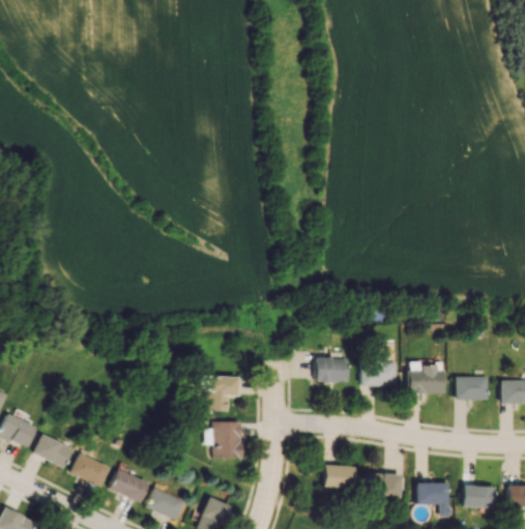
[(316,381),(349,382),(349,358),(317,358),(316,381)]
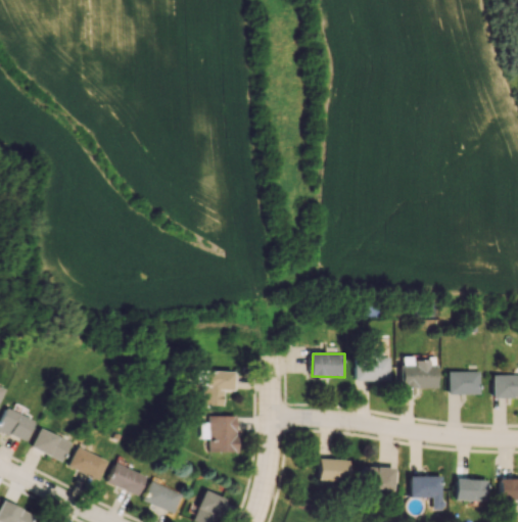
[(392,358),(385,358),(385,354),(357,353),(357,381),(392,382),(392,358)]
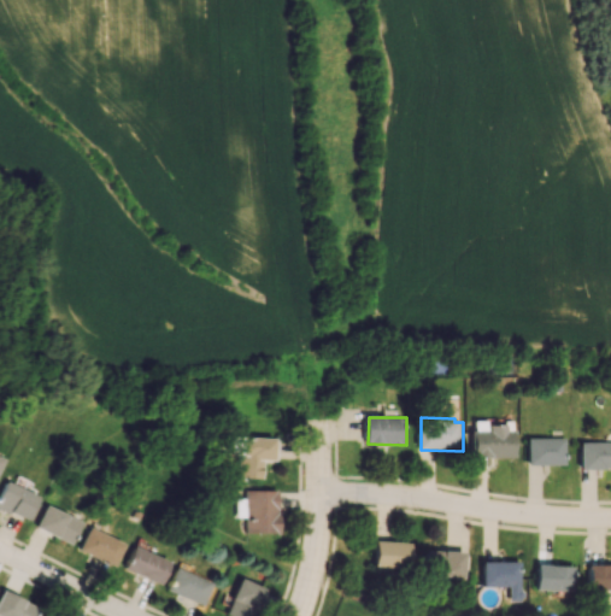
[(518,458),(518,424),(492,426),(492,422),(475,422),(476,459),(518,458)]
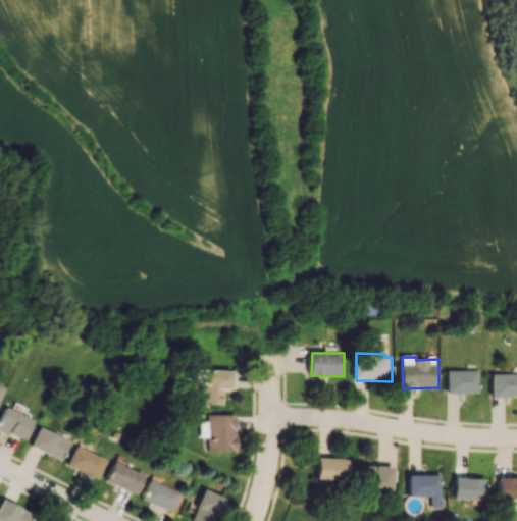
[(206,405),(225,406),(225,391),(235,391),(236,371),(207,371),(206,405)]
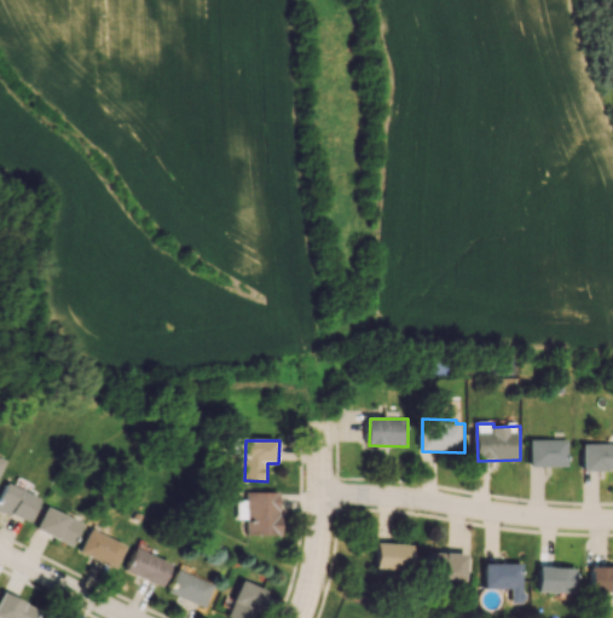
[(570,468),(571,440),(532,440),(532,468),(570,468)]
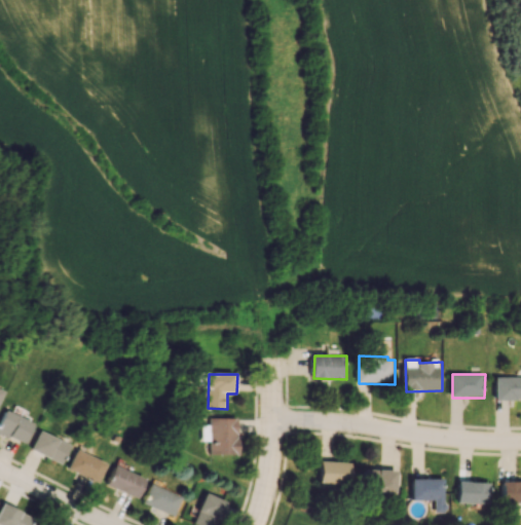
[(520,377),(497,378),(498,401),(520,400),(520,377)]
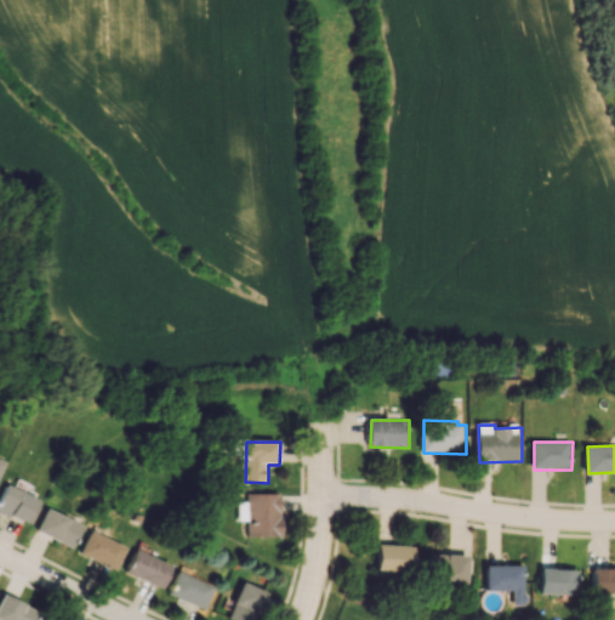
[(0,504),(0,507),(30,524),(41,501),(10,484),(0,504)]
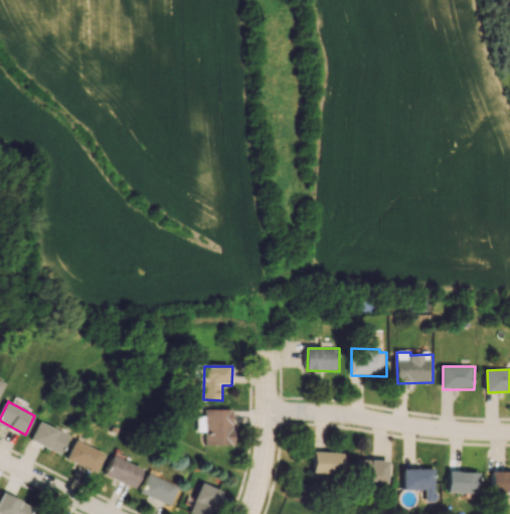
[(208,410),(208,447),(235,447),(234,409),(208,410)]
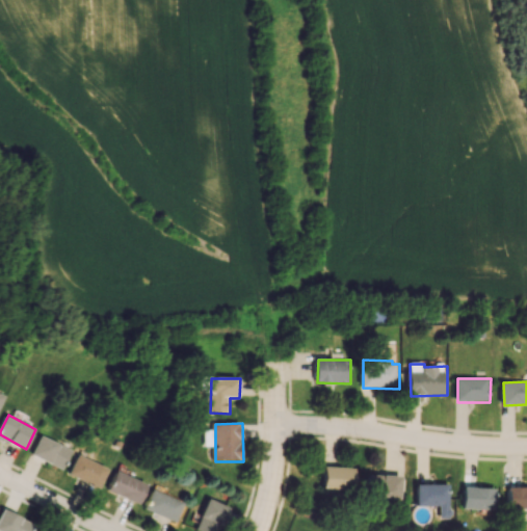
[(33,456),(64,470),(73,450),(43,436),(33,456)]
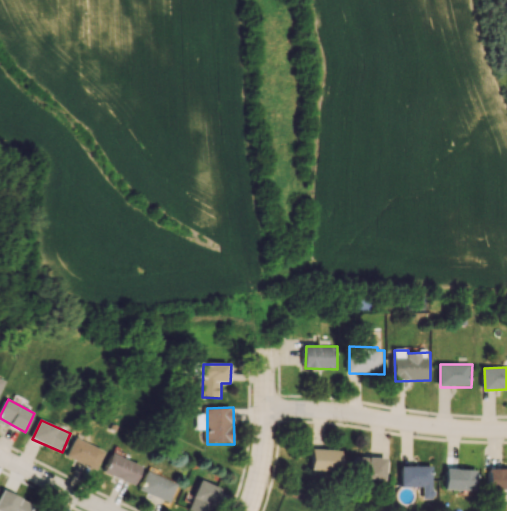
[(98,470),(106,451),(77,439),(69,458),(98,470)]
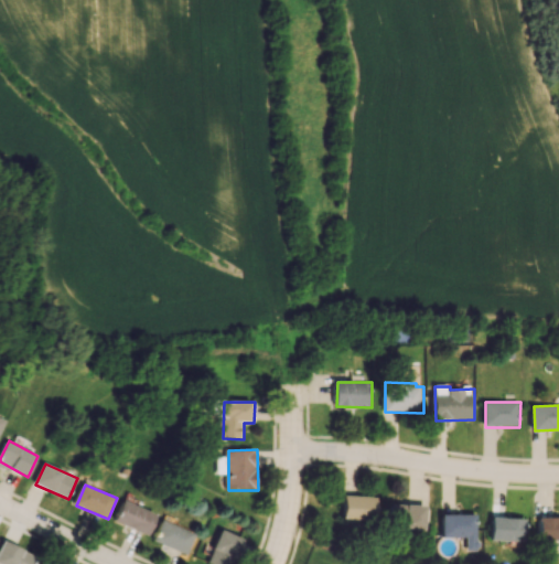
[(344,520),(378,521),(378,497),(345,496),(344,520)]
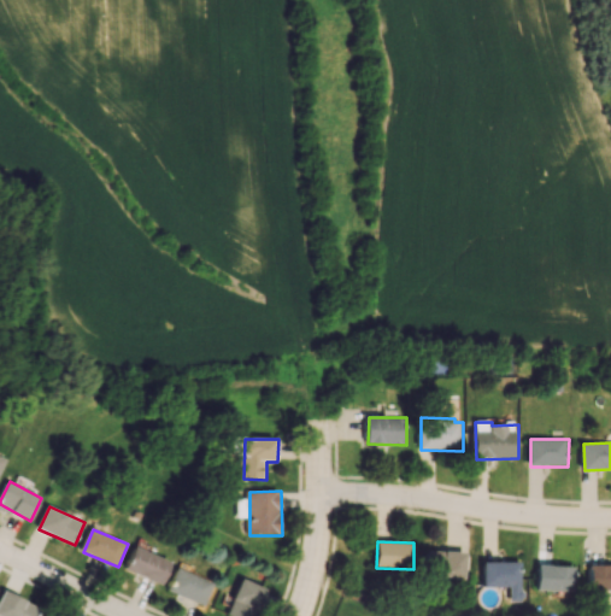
[(129,573),(165,586),(174,561),(137,547),(129,573)]
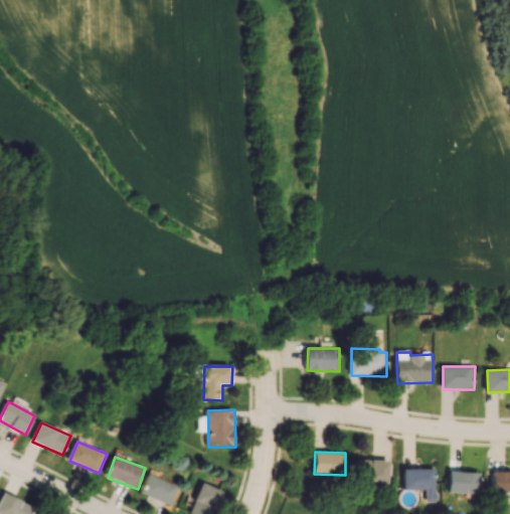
[(390,461),(357,460),(356,481),(389,482),(390,461)]
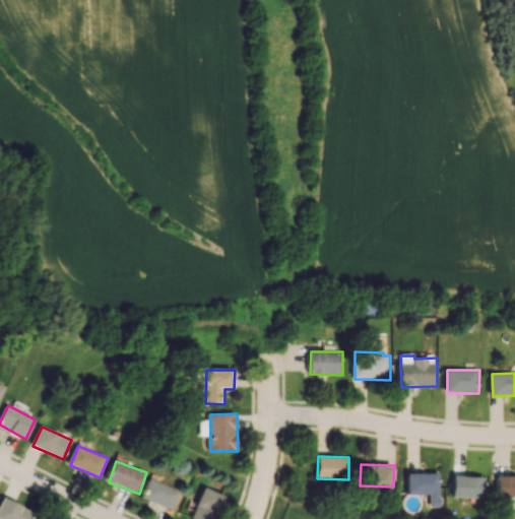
[(442,474),(408,474),(408,495),(431,495),(431,508),(442,507),(442,474)]
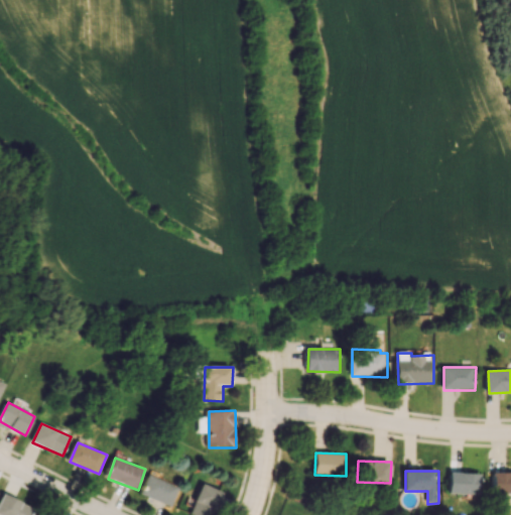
[(451,494),(482,495),(483,474),(452,473),(451,494)]
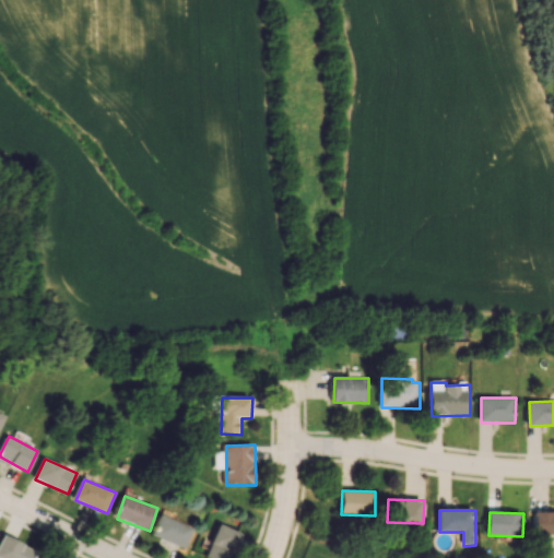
[(553,512),(535,512),(535,538),(550,539),(550,544),(553,544),(553,512)]
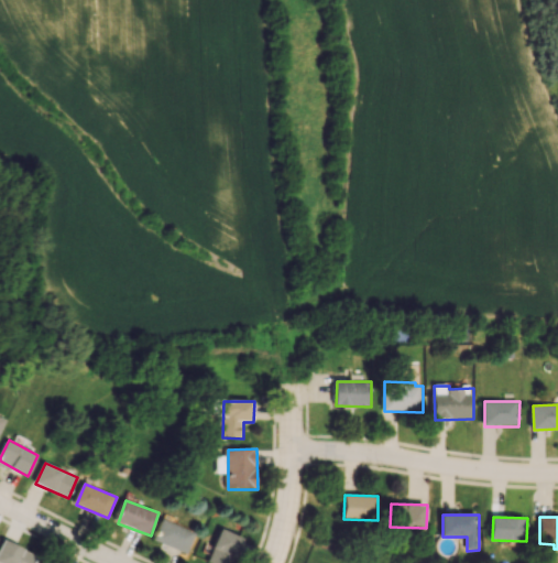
[(156,543),(189,553),(196,531),(163,520),(156,543)]
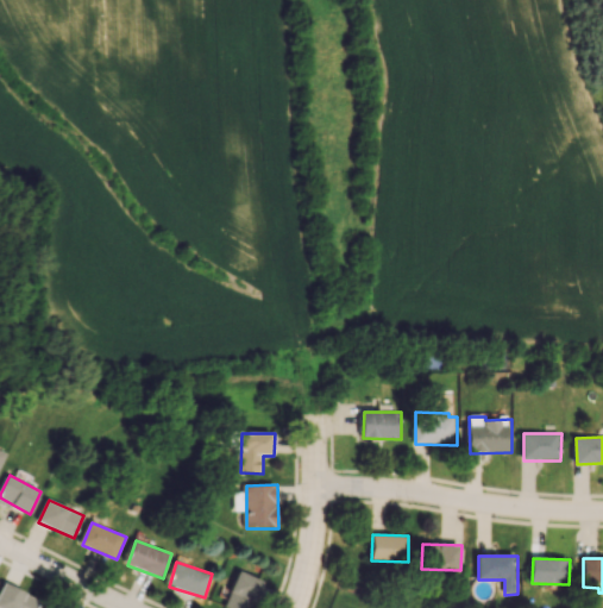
[(252,607),(264,581),(242,571),(227,605),(234,607),(252,607)]
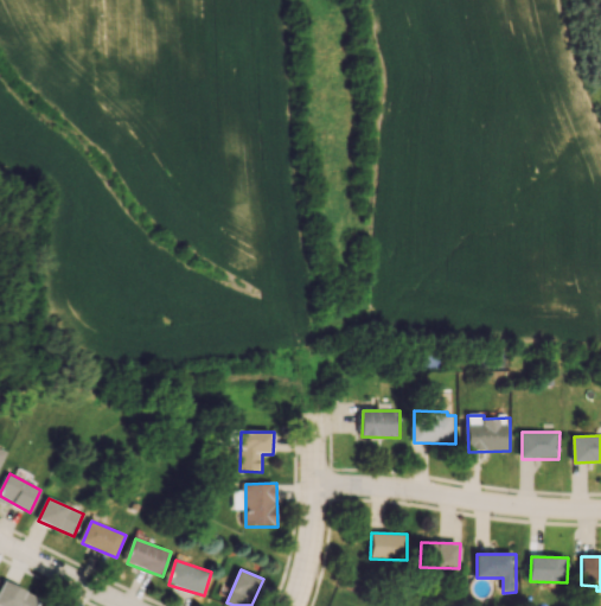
[(37,605),(40,598),(5,582),(0,593),(0,605),(37,605)]
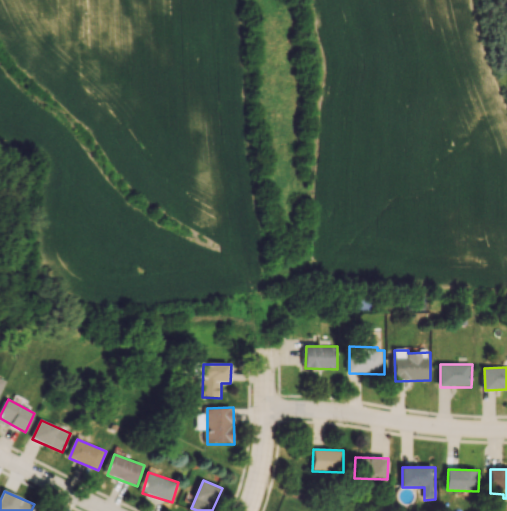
All buildings are outlined.
